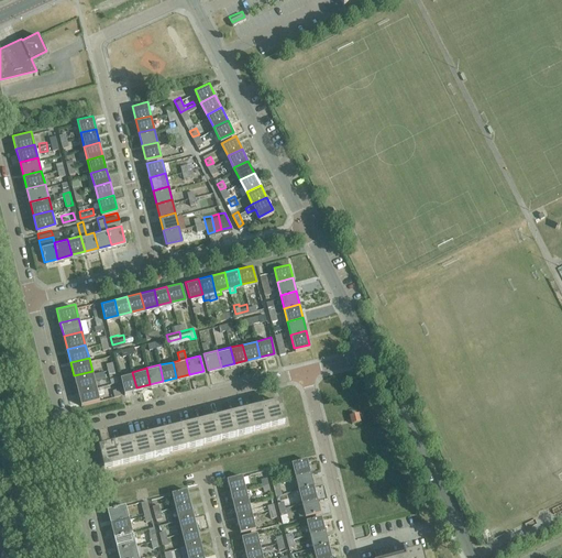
[(74,375),(77,389),(96,384),(92,371),(74,375)]
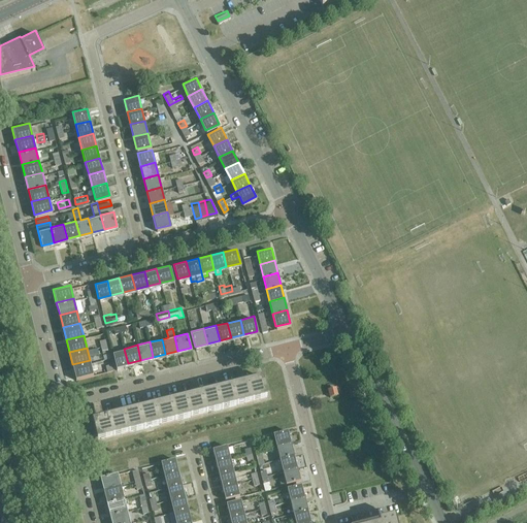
[(128,363),(124,349),(112,351),(116,366),(128,363)]
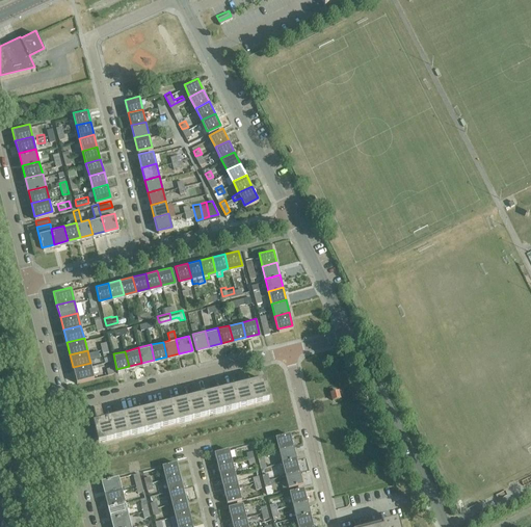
[(90,363),(73,367),(76,379),(94,375),(90,363)]
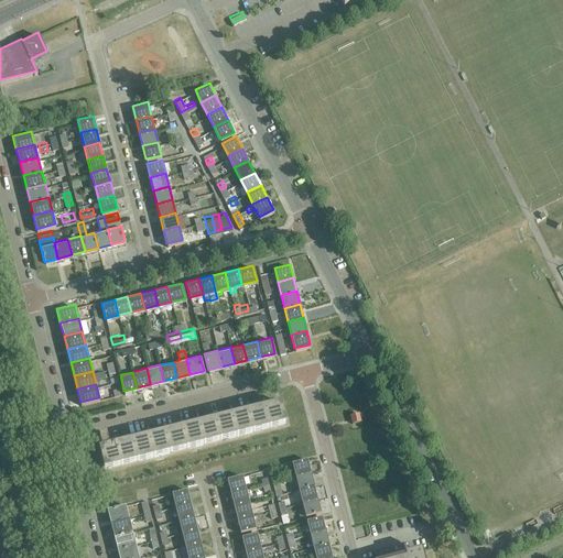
[(280,398),(263,403),(163,428),(162,425),(155,427),(157,429),(108,441),(106,429),(97,431),(98,433),(85,436),(91,462),(101,460),(103,466),(285,420),(280,398)]
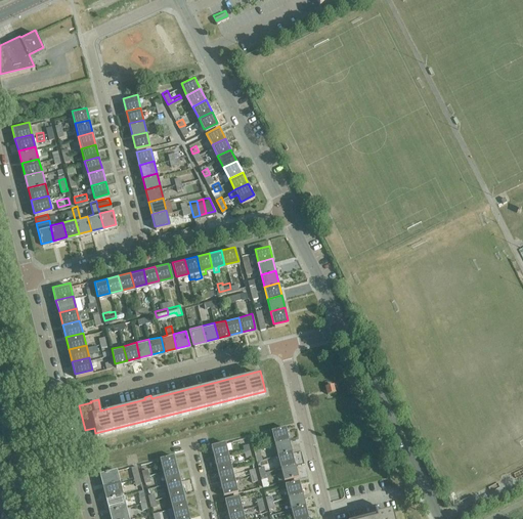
[(324,383),(327,388),(327,390),(334,389),(332,381),(324,383)]
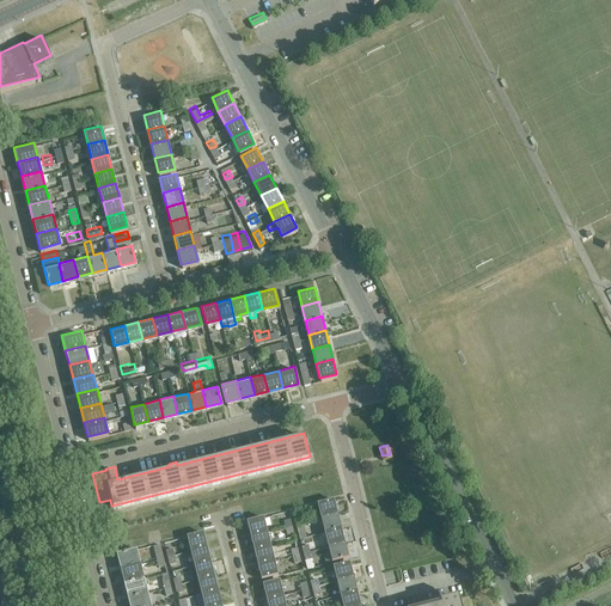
[(316,500),(319,514),(336,510),(333,495),(316,500)]
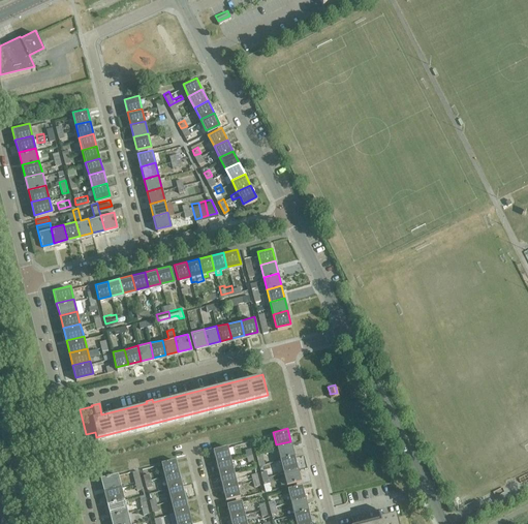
[(242,439),(246,453),(251,451),(248,438),(242,439)]
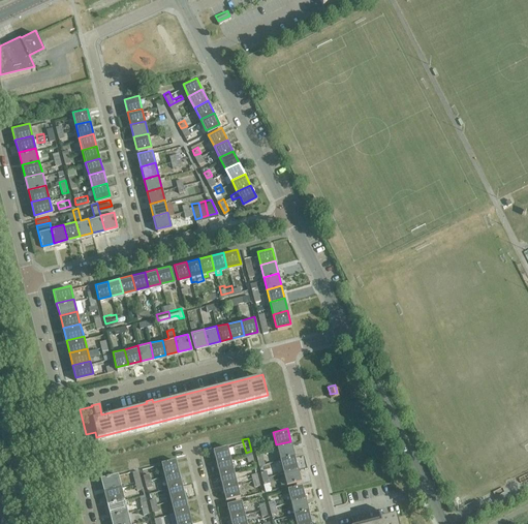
[(276,444),(279,457),(293,454),(290,441),(276,444)]
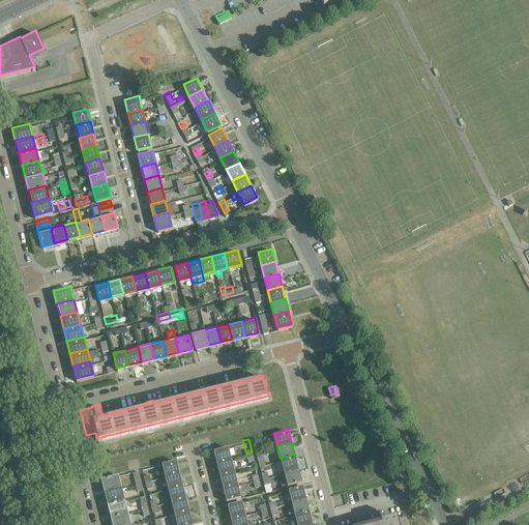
[(212,448),(215,461),(230,458),(227,444),(212,448)]
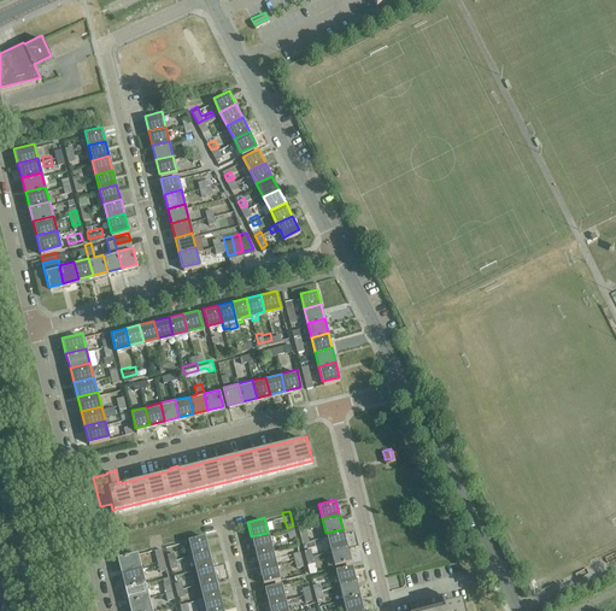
[(326,533),(329,547),(346,544),(342,529),(326,533)]
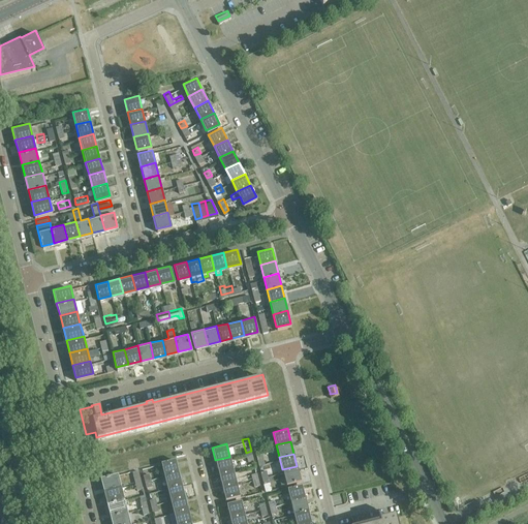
[(160,460),(163,473),(178,469),(175,457),(160,460)]
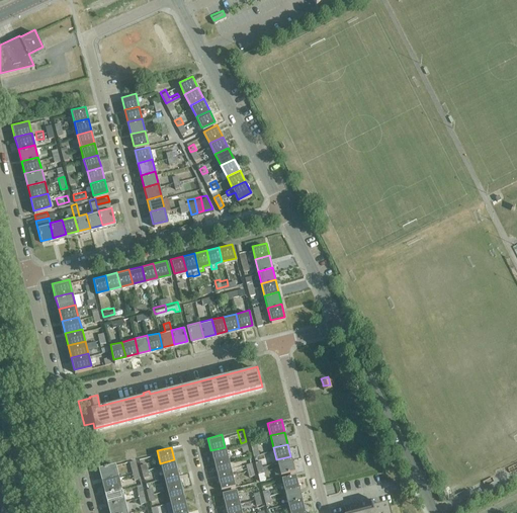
[(210,450),(213,462),(228,459),(225,447),(210,450)]
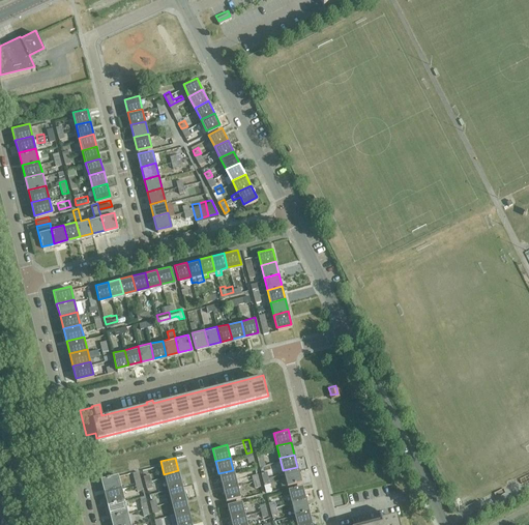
[(297,467),(283,470),(286,484),(300,479),(297,467)]
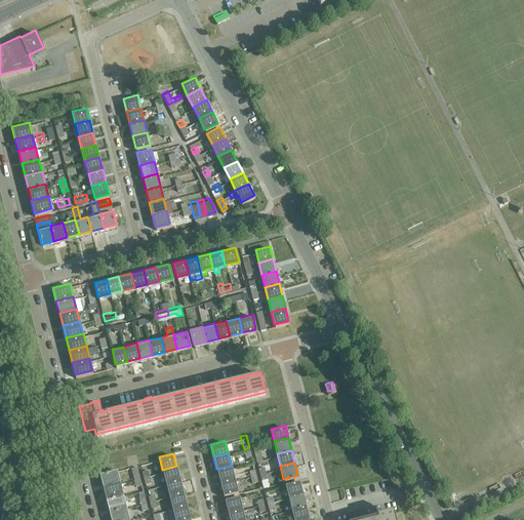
[(130,465),(133,477),(138,476),(135,464),(130,465)]
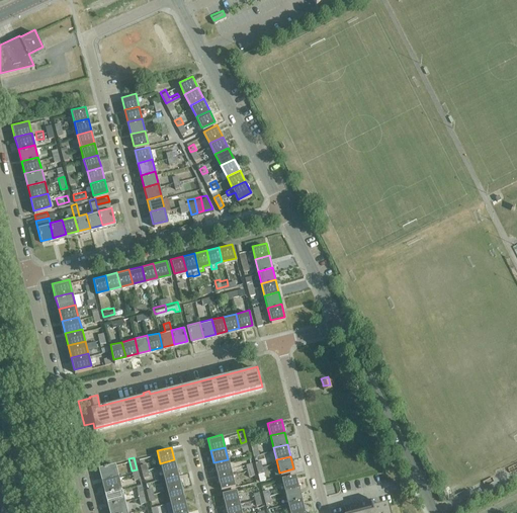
[(160,463),(163,476),(177,472),(174,459),(160,463)]
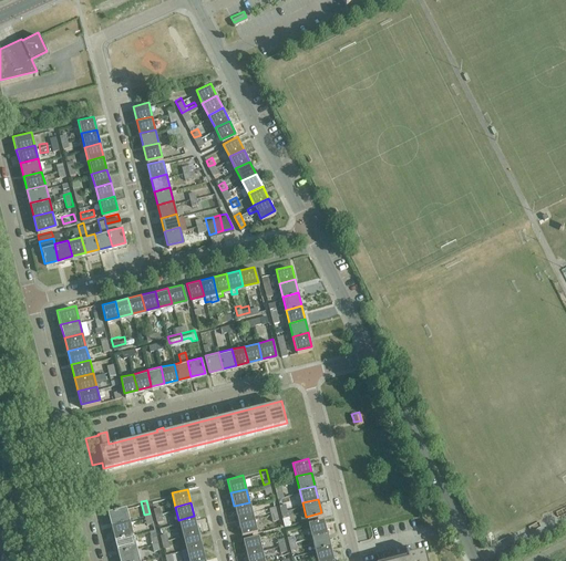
[(234,506),(237,519),(253,516),(249,502),(234,506)]
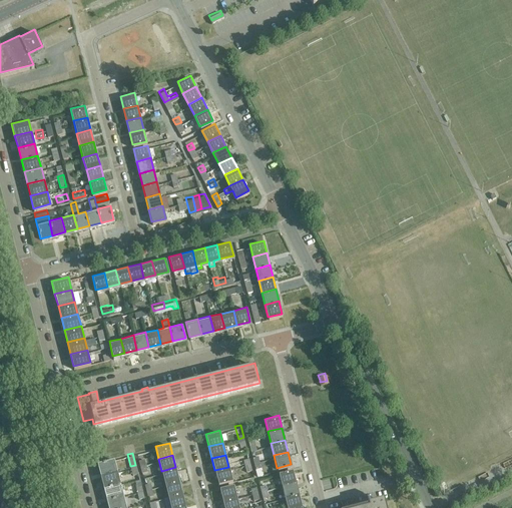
[(96,461),(100,474),(116,469),(113,457),(96,461)]
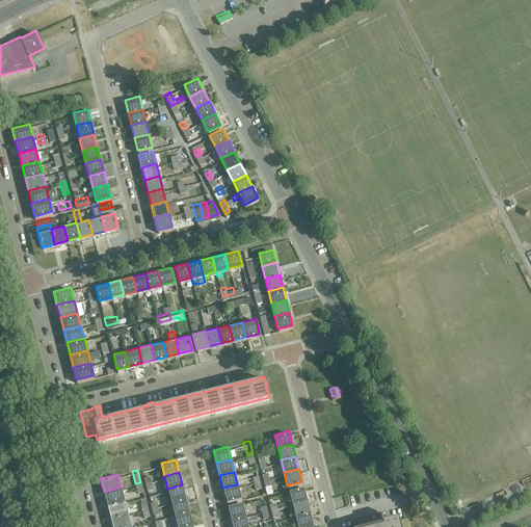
[(268,476),(263,478),(266,491),(271,490),(268,476)]
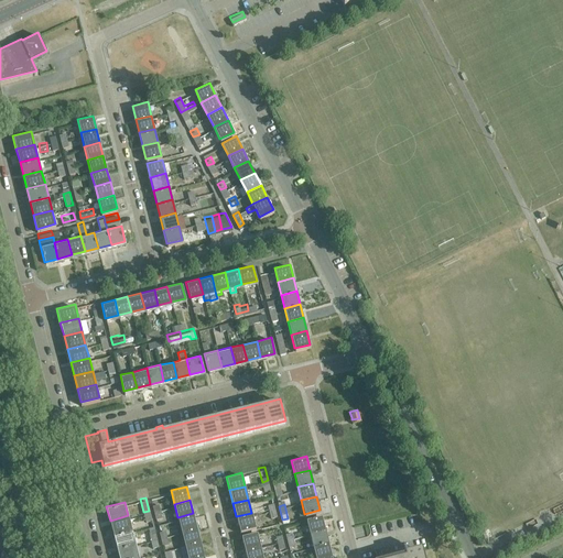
[(179,522),(181,531),(196,526),(193,513),(177,517),(174,517),(175,523),(179,522)]
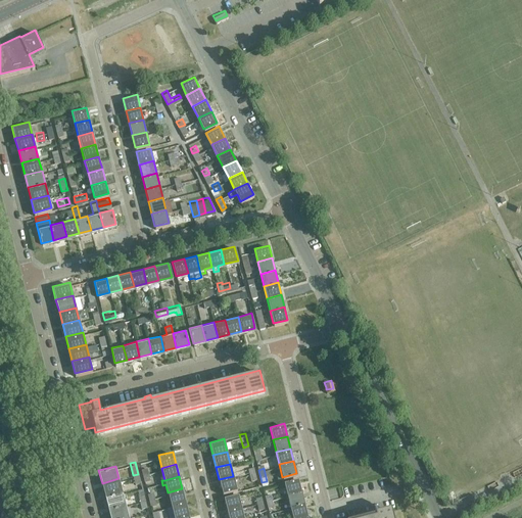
[(233,476),(219,479),(223,491),(237,488),(233,476)]
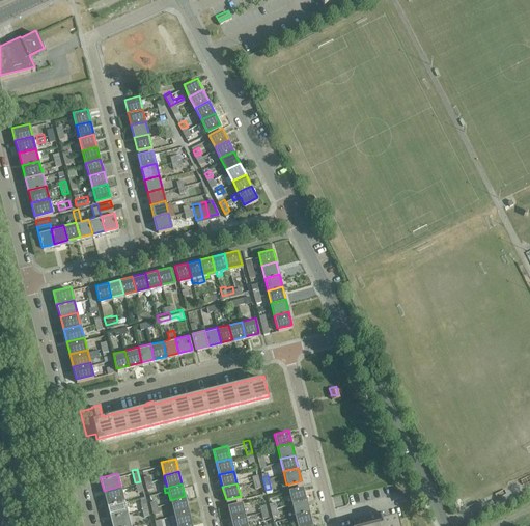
[(291,501),(306,497),(302,485),(287,488),(291,501)]
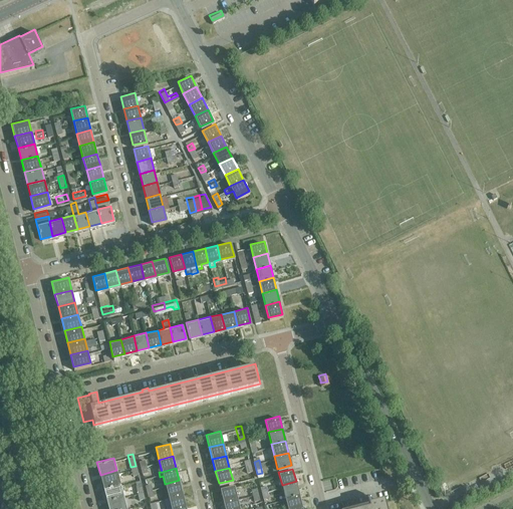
[(100,475),(103,487),(119,482),(116,470),(100,475)]
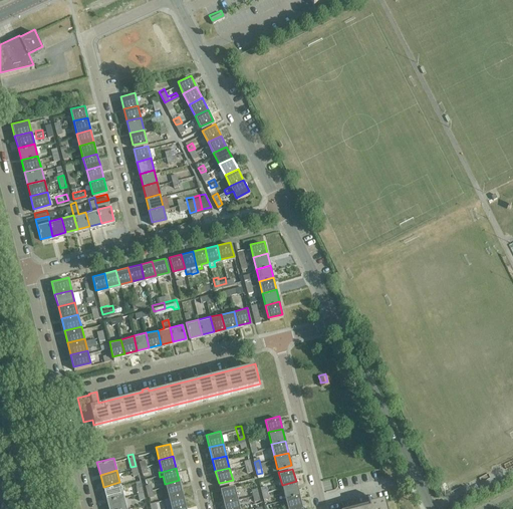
[(165,484),(168,496),(182,492),(179,480),(165,484)]
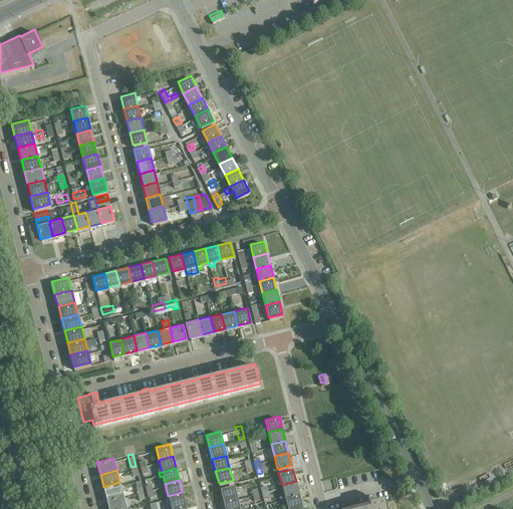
[(285,497),(299,493),(296,481),(282,485),(285,497)]
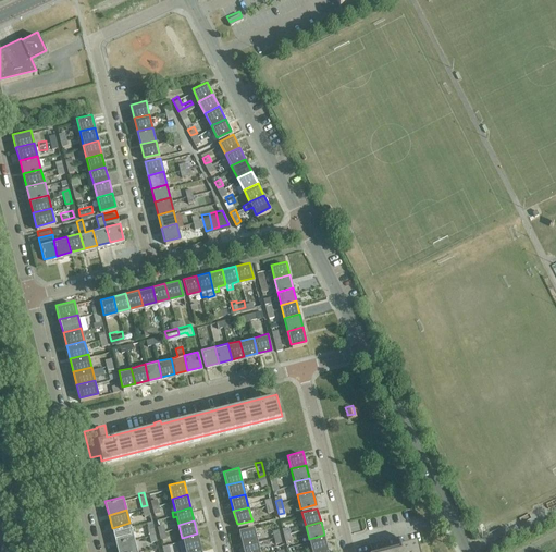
[(112,528),(115,541),(134,536),(130,523),(112,528)]
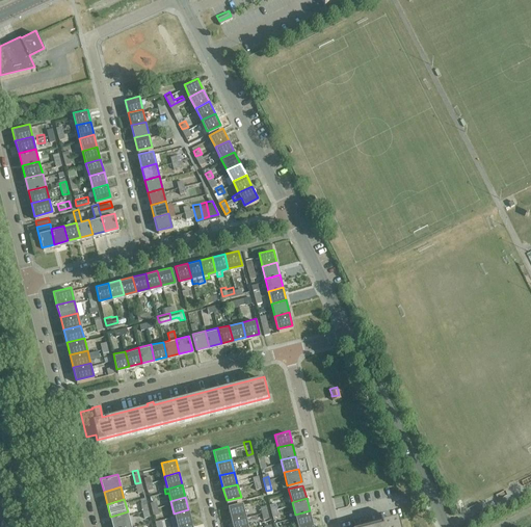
[(228,504),(231,518),(245,514),(242,501),(228,504)]
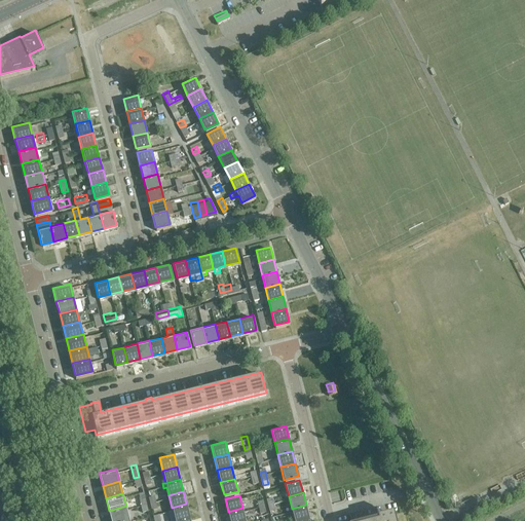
[(172,508),(175,520),(189,516),(186,504),(172,508)]
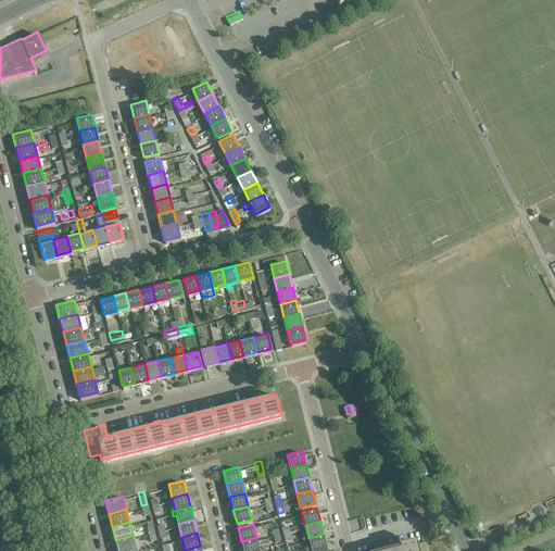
[(312,550),(327,547),(324,534),(308,538),(312,550)]
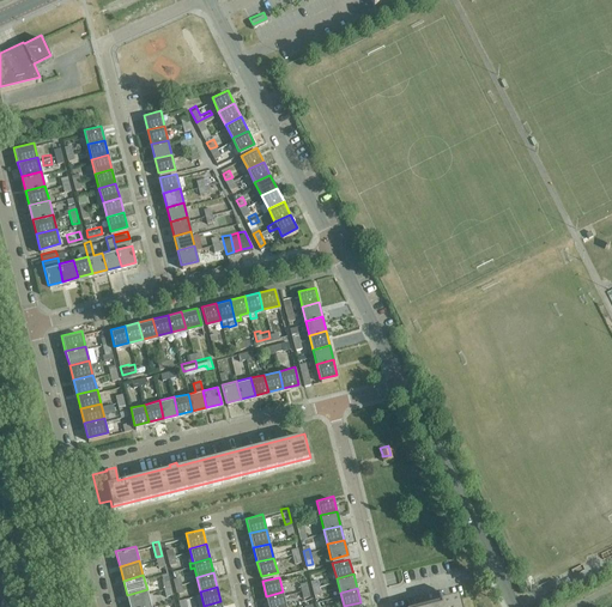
[(127,595),(129,606),(137,606),(151,604),(147,589),(127,595)]
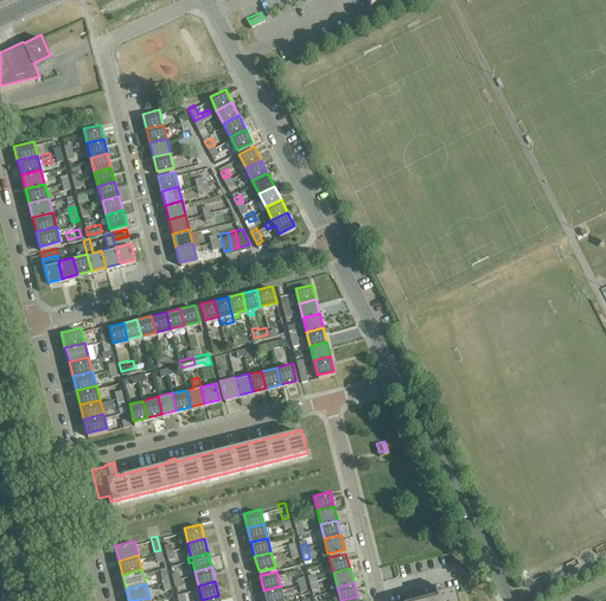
[(263,590),(266,600),(279,600),(284,600),(280,586),(263,590)]
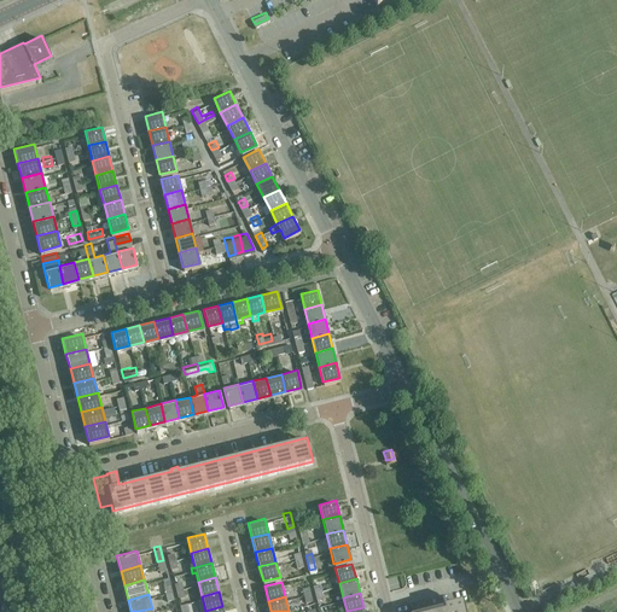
[(464,611),(461,600),(442,605),(443,606),(418,611),(464,611)]
